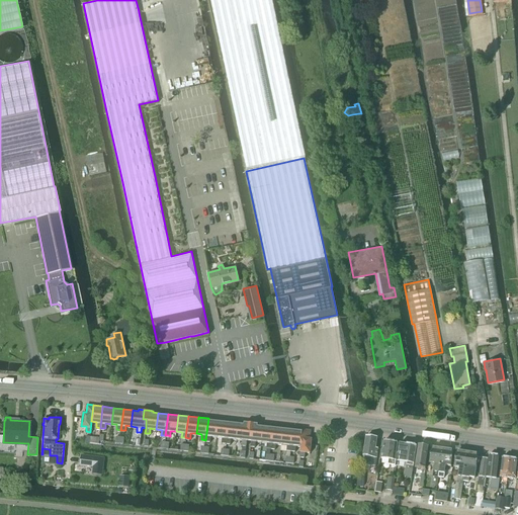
[(208,418),(205,440),(207,440),(210,440),(210,435),(217,436),(219,419),(208,418)]
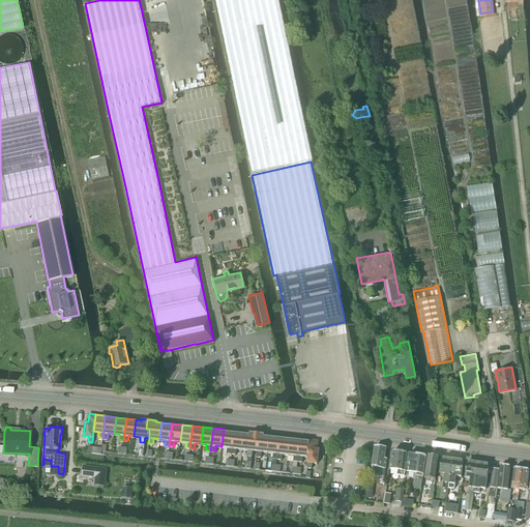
[(224,429),(222,446),(227,446),(227,452),(231,452),(234,431),(224,429)]
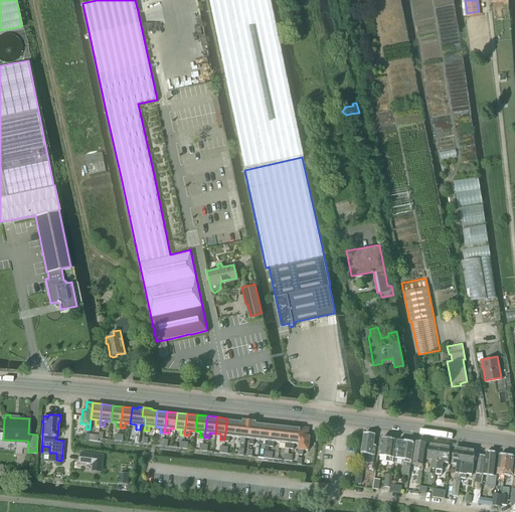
[(227,418),(224,440),(226,440),(228,441),(229,435),(235,436),(237,419),(227,418)]
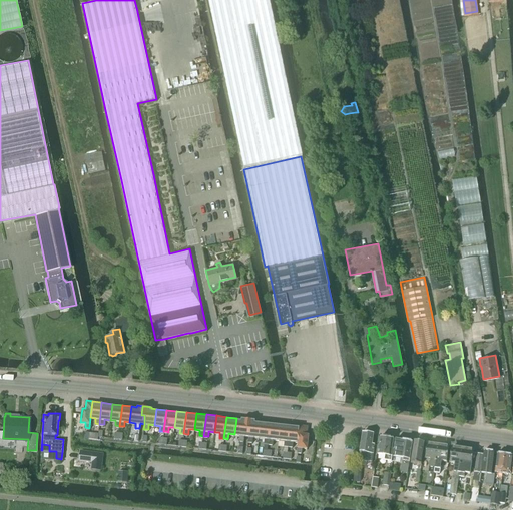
[(236,418),(234,434),(239,435),(239,440),(243,440),(244,435),(248,436),(249,427),(245,427),(246,418),(241,417),(240,418),(236,418)]
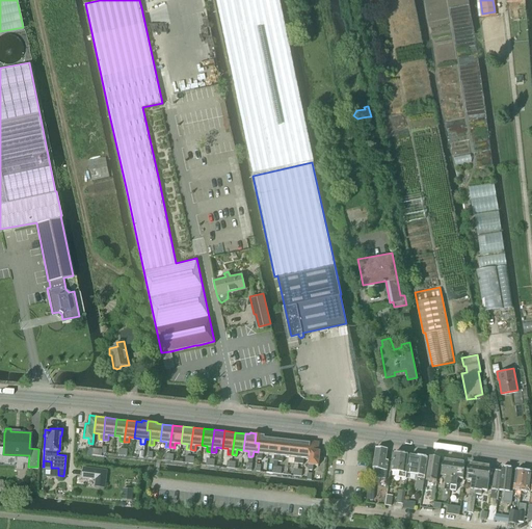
[(256,433),(255,443),(259,443),(258,452),(258,457),(262,457),(263,452),(268,453),(270,437),(265,435),(265,434),(260,433),(256,433)]
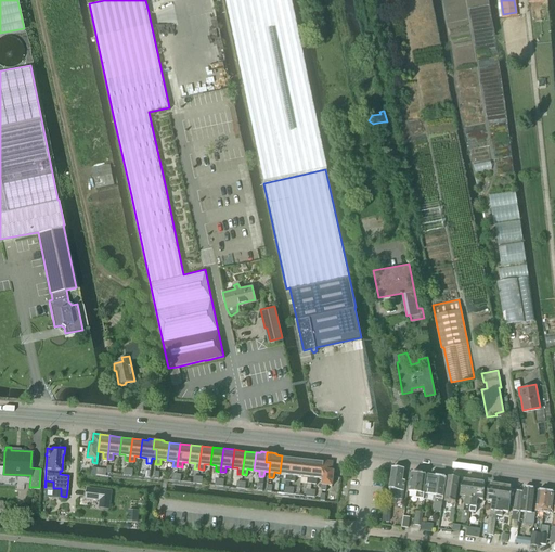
[(282,456),(280,473),(286,473),(285,479),(289,479),(293,457),(282,456)]
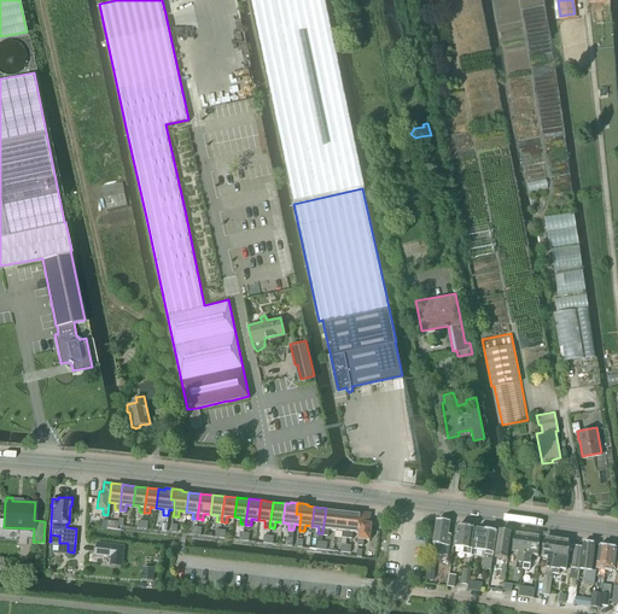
[(326,508),(322,533),(328,534),(328,527),(336,528),(338,509),(326,508)]
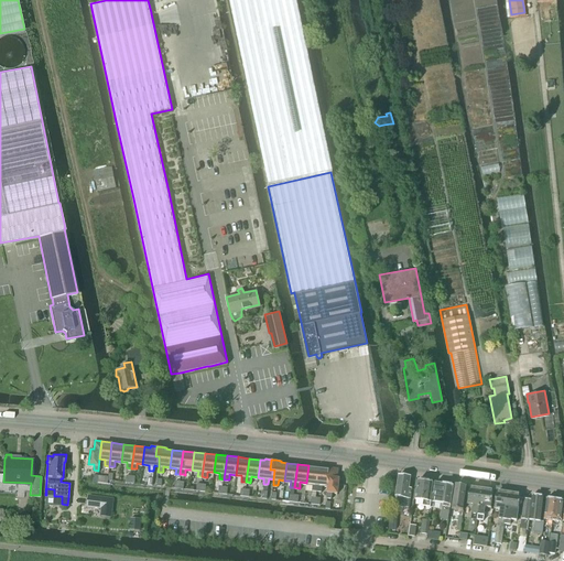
[(308,465),(306,483),(313,484),(312,489),(316,491),(320,466),(308,465)]
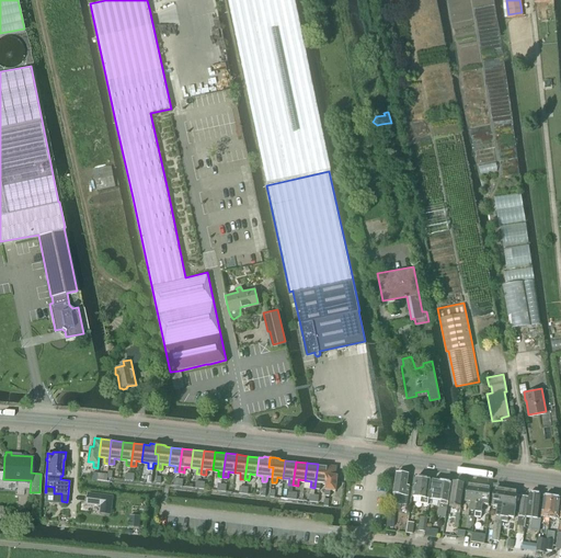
[(318,464),(315,488),(320,488),(320,482),(327,482),(328,465),(318,464)]
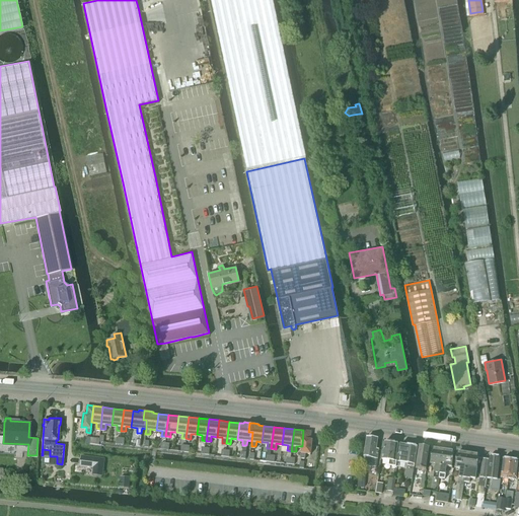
[(302,446),(301,457),(305,457),(305,452),(310,452),(311,446),(311,439),(309,438),(310,431),(303,430),(302,446)]
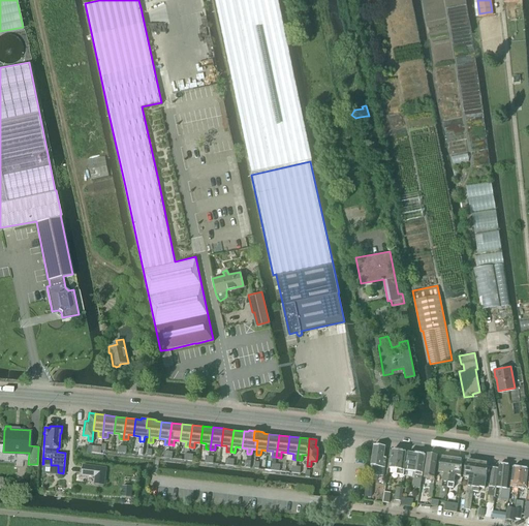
[(373,444),(371,464),(373,464),(372,472),(383,474),(386,457),(383,456),(385,445),(373,444)]
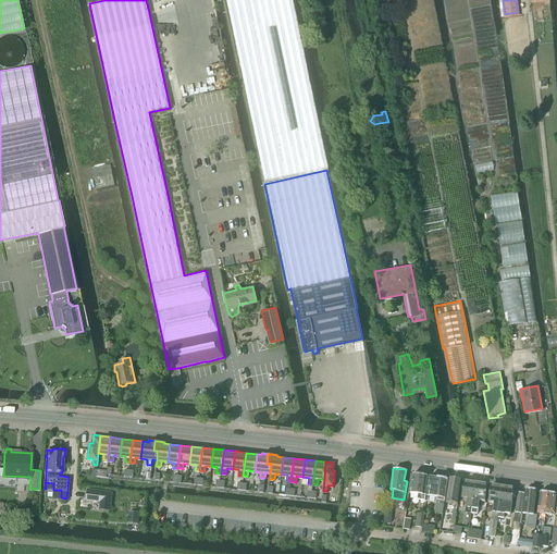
[(425,500),(426,494),(428,485),(425,485),(426,475),(420,474),(419,471),(417,471),(415,472),(412,472),(410,491),(421,493),(420,499),(425,500)]
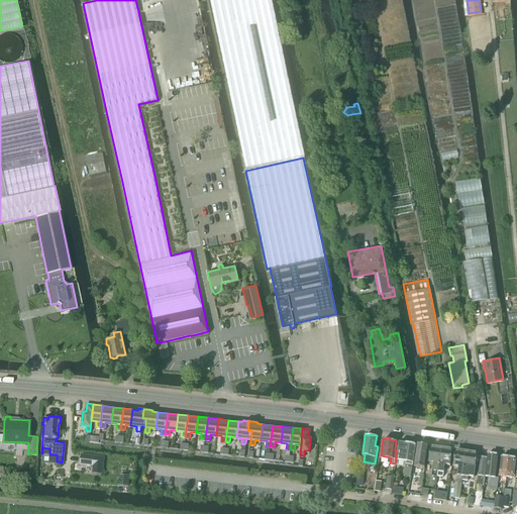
[(397,450),(396,458),(406,460),(404,474),(411,475),(415,443),(413,443),(412,443),(411,440),(407,440),(405,442),(398,440),(397,450)]
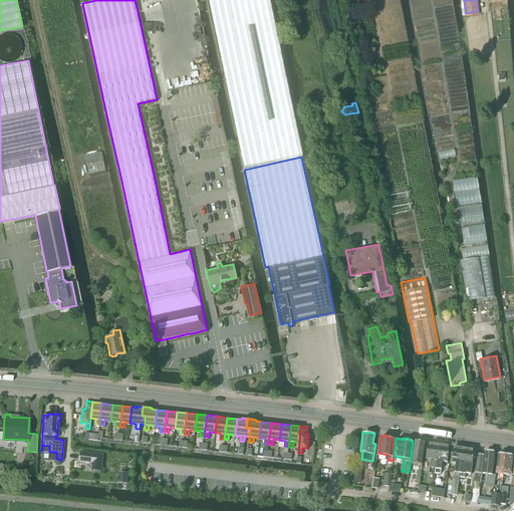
[(420,477),(426,442),(415,440),(412,461),(419,462),(417,481),(420,481),(420,477)]
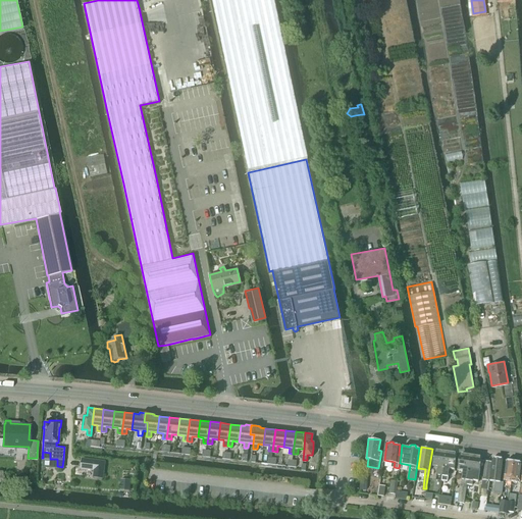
[(435,478),(436,478),(441,479),(446,451),(442,450),(441,448),(437,448),(436,449),(434,449),(432,465),(437,466),(435,478)]
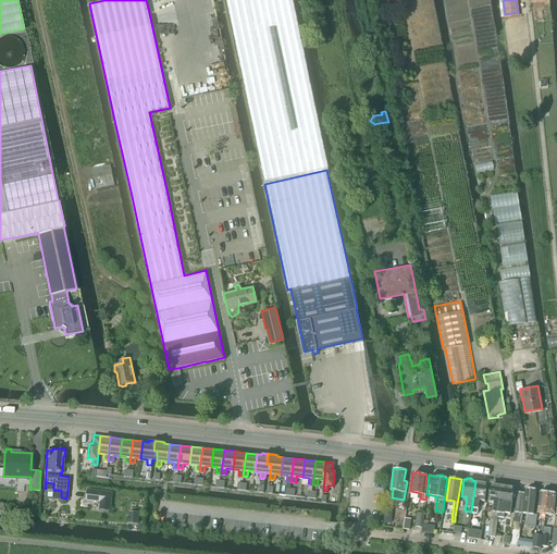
[(475,481),(471,512),(477,513),(479,499),(485,500),(487,484),(487,482),(485,482),(484,480),(481,480),(480,481),(475,481)]
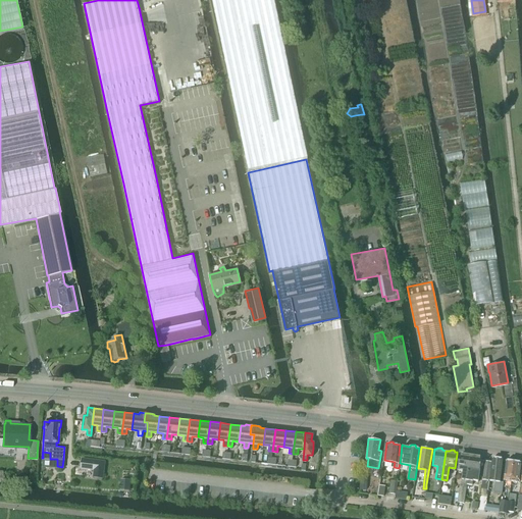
[(461,482),(461,485),(459,484),(457,500),(464,502),(467,482),(471,454),(467,454),(466,452),(463,452),(461,453),(460,453),(458,468),(463,469),(461,482)]
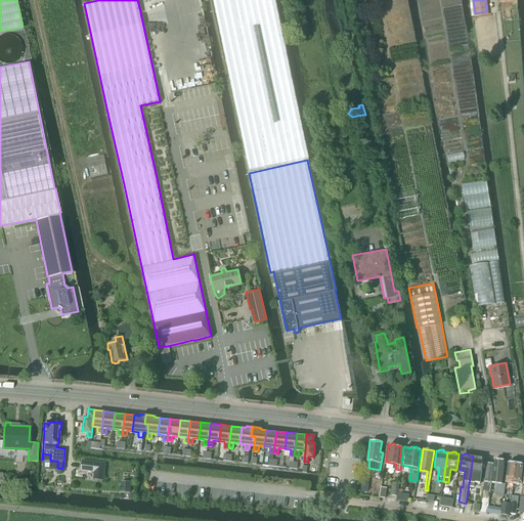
[(473,456),(469,484),(474,485),(476,473),(481,474),(483,458),(482,458),(481,456),(478,454),(476,457),(473,456)]
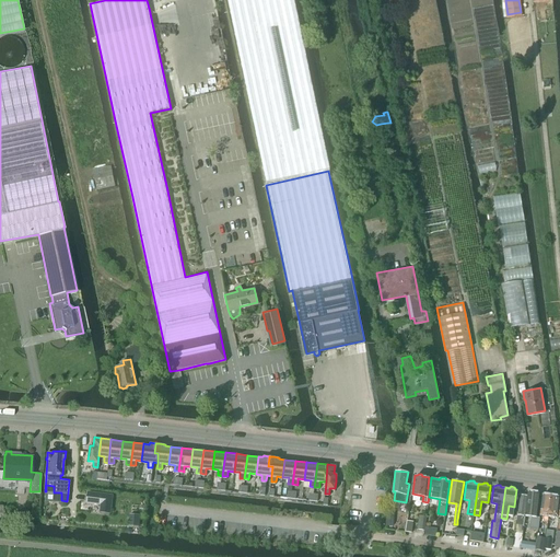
[(520,494),(516,521),(515,522),(524,524),(525,514),(531,515),(529,525),(538,528),(538,524),(539,520),(539,515),(536,515),(539,491),(528,489),(527,495),(520,494)]
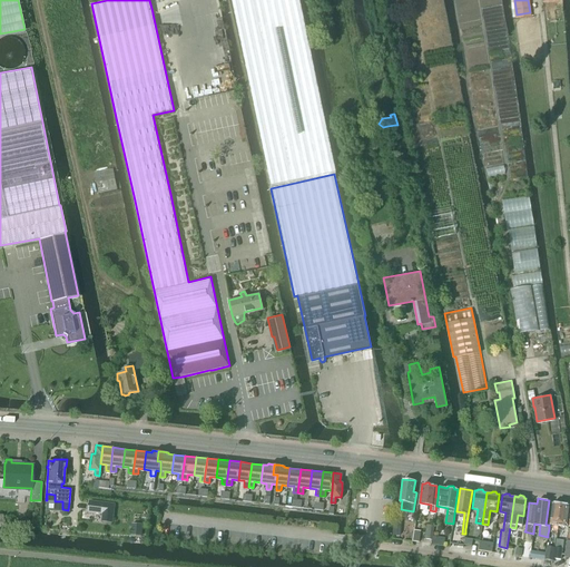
[(89,499),(88,509),(104,511),(102,519),(111,520),(114,502),(89,499)]
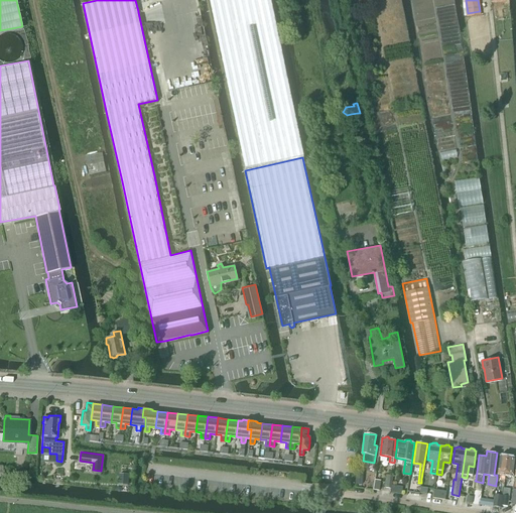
[(500,454),(497,473),(505,474),(508,455),(500,454)]
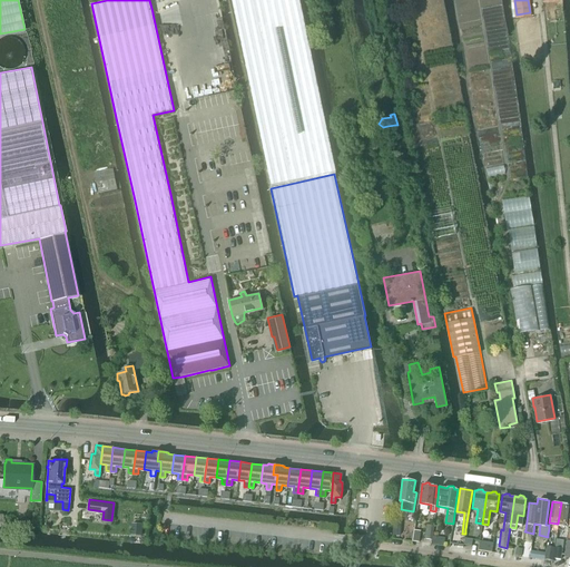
[(561,502),(558,524),(567,525),(569,504),(561,502)]
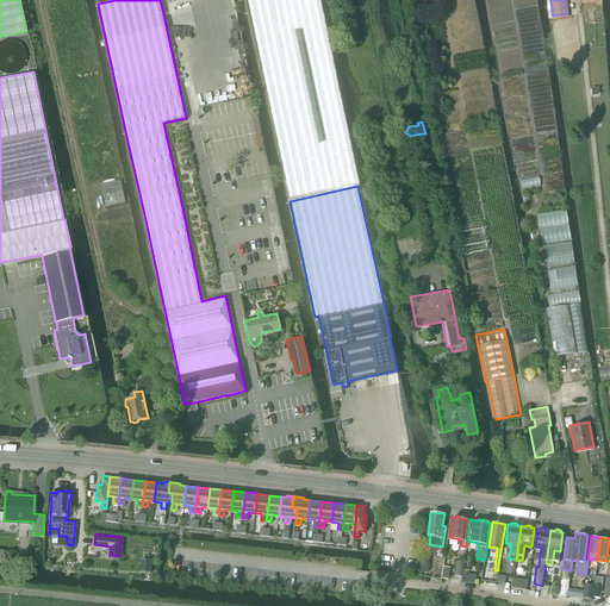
[(142,557),(142,567),(150,568),(151,558),(142,557)]
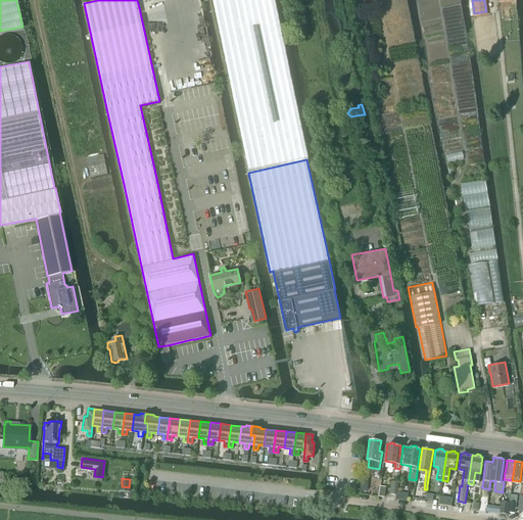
[(396,493),(398,480),(391,479),(389,492),(396,493)]
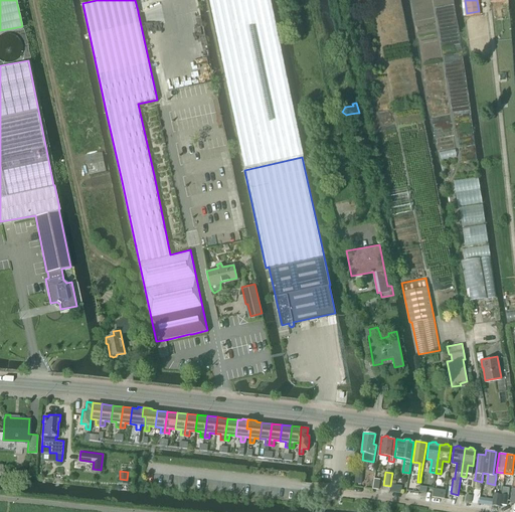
[(373,477),(372,487),(379,488),(380,478),(373,477)]
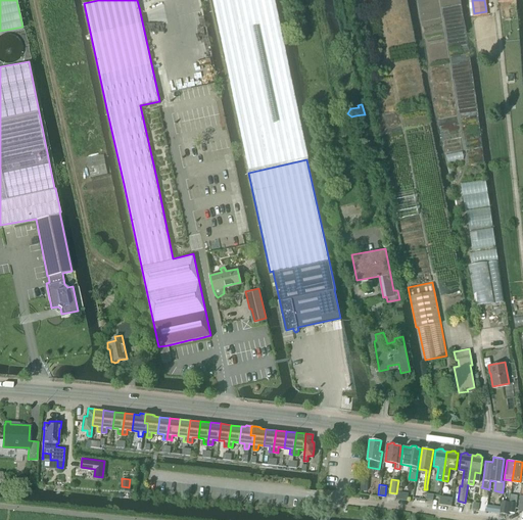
[(440,494),(439,503),(446,504),(447,495),(440,494)]
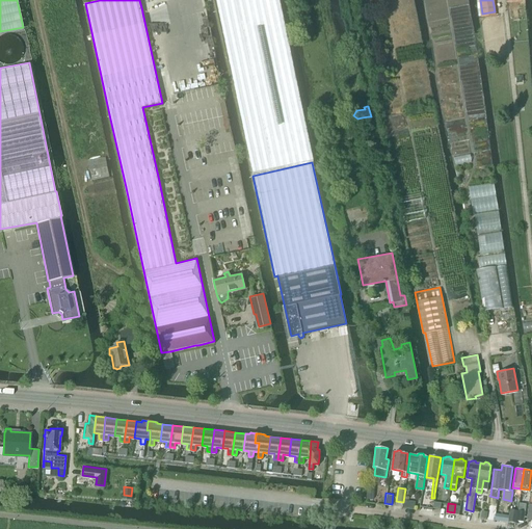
[(508,521),(515,522),(516,519),(517,508),(510,507),(509,514),(508,521)]
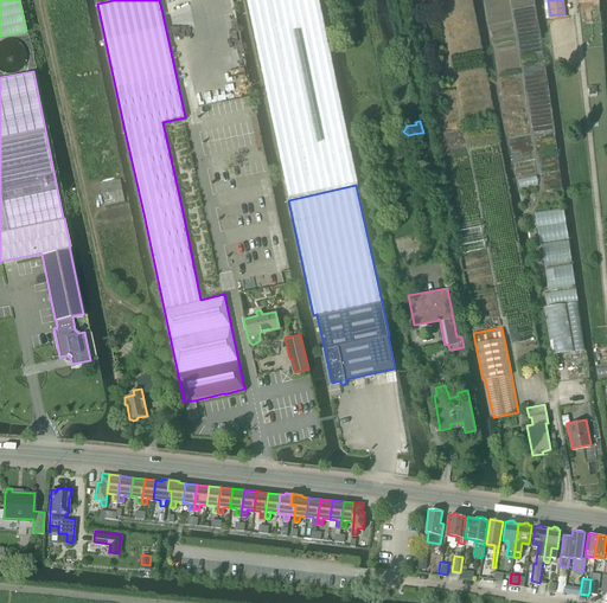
[(590,579),(589,591),(598,592),(599,581),(590,579)]
